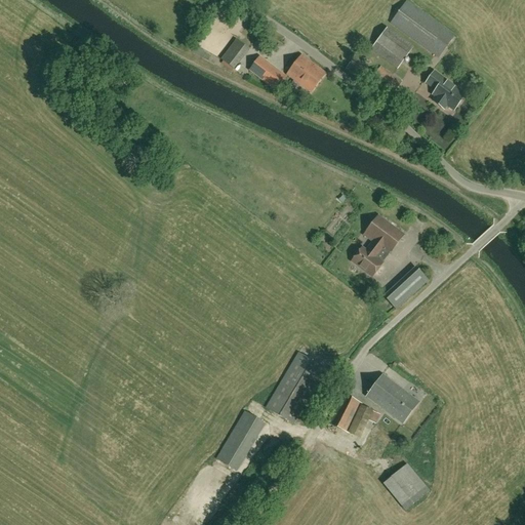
[(438,58),(454,36),(406,0),(390,24),(438,58)]
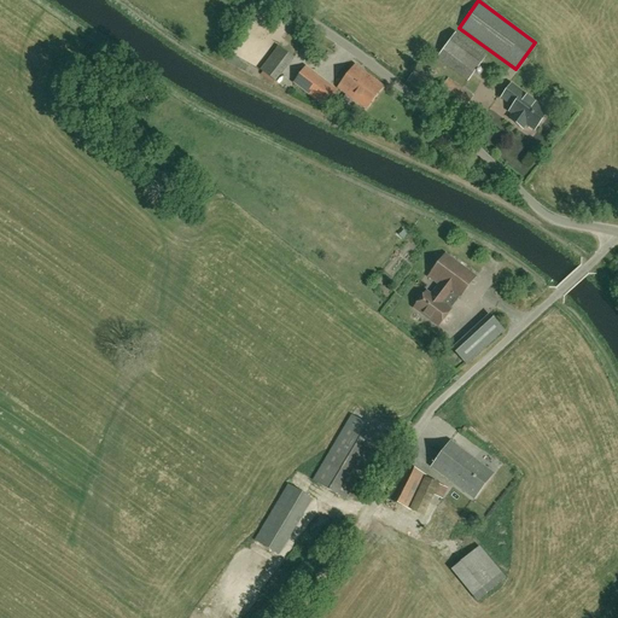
[(467,82),(487,56),(455,33),(436,59),(467,82)]
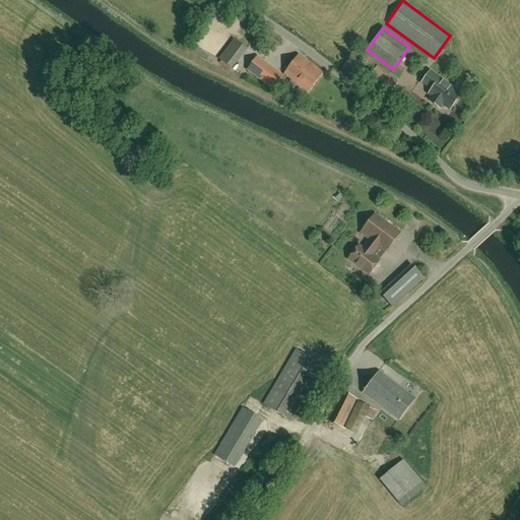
[(232,69),(247,49),(234,40),(219,60),(232,69)]
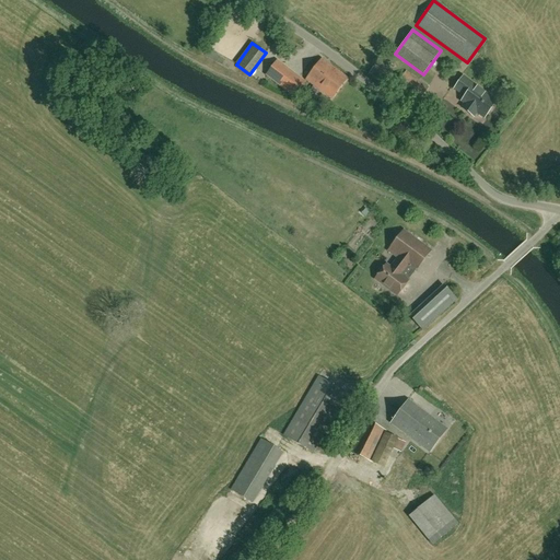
[(322,60),(306,80),(331,98),(347,79),(322,60)]
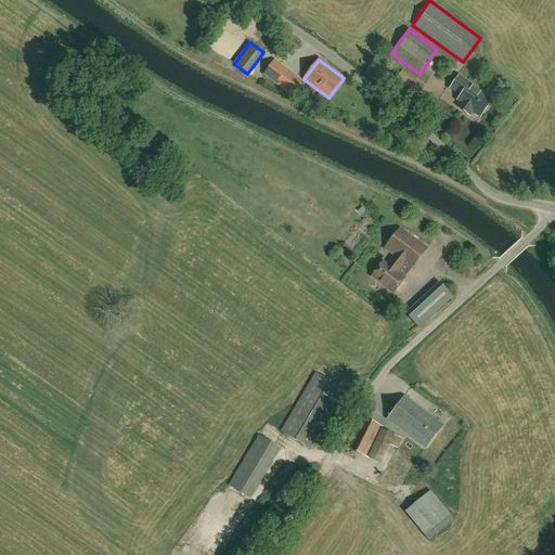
[(274,61),(265,75),(292,95),(302,81),(274,61)]
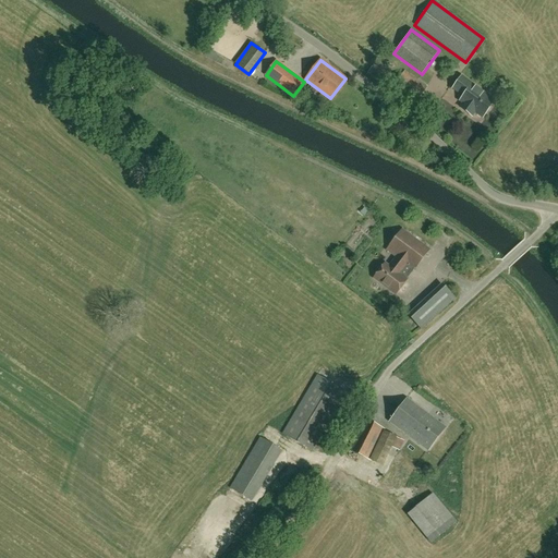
[(384,83),(389,73),(374,63),(367,74),(384,83)]
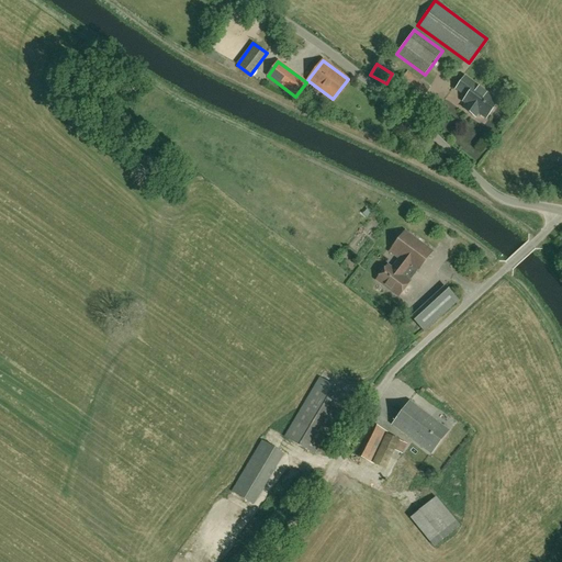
[(407,71),(394,91),(416,107),(430,88),(407,71)]
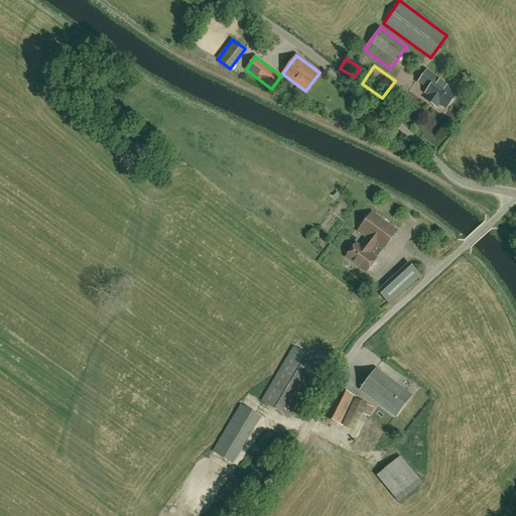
[(458,92),(426,70),(419,81),(429,88),(425,92),(428,94),(426,98),(436,106),(439,102),(446,107),(458,92)]
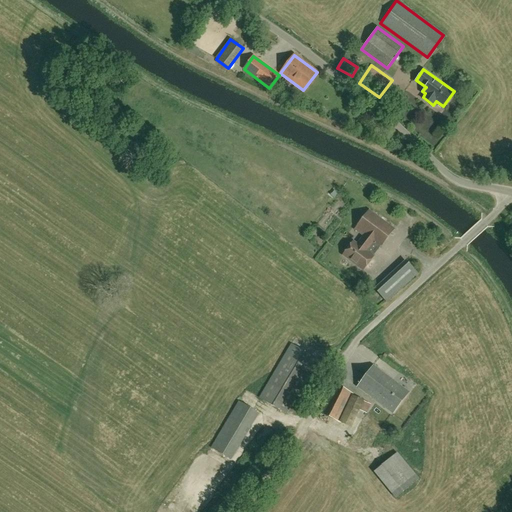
[(369,211),(354,230),(365,238),(358,246),(353,242),(351,245),(348,245),(344,251),(345,253),(343,256),(363,271),(394,230),(369,211)]
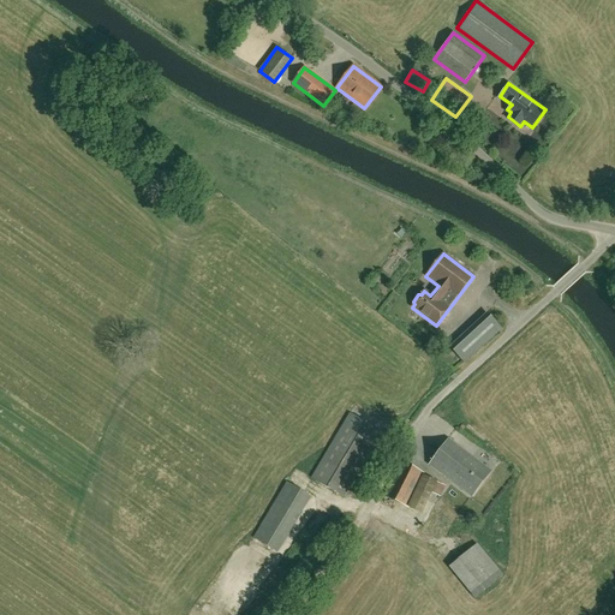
[(451,347),(465,363),(501,329),(487,315),(451,347)]
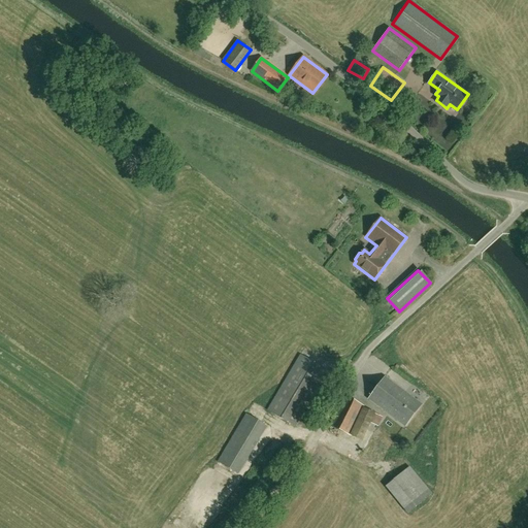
[(328,372),(301,356),(268,410),(295,427),(328,372)]
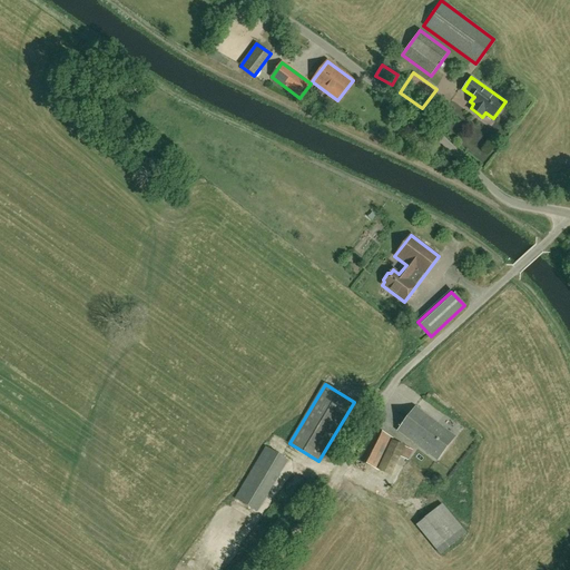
[(451,434),(440,425),(415,408),(397,432),(436,461),(454,436),(451,434)]
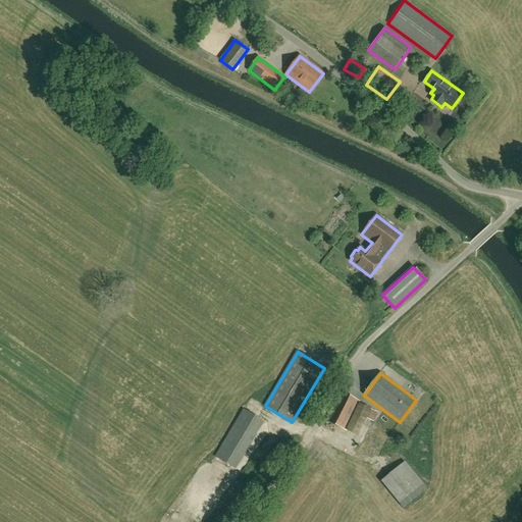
[(358,437),(371,409),(359,403),(360,402),(338,392),(324,421),(346,430),(346,431),(358,437)]
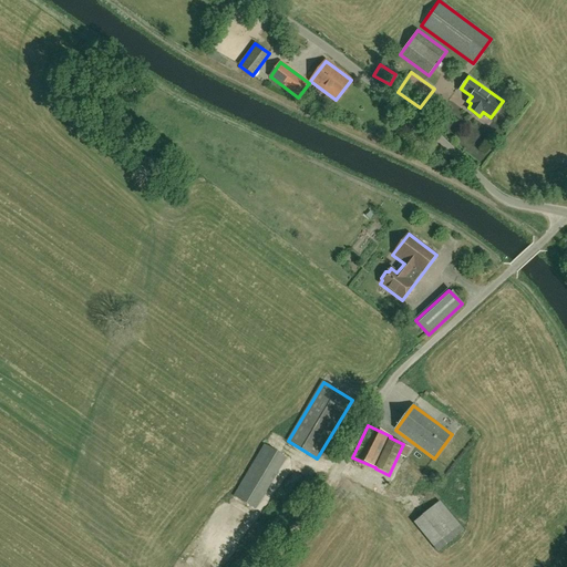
[(265,478),(260,476),(260,475),(254,471),(239,495),(250,502),(265,478)]
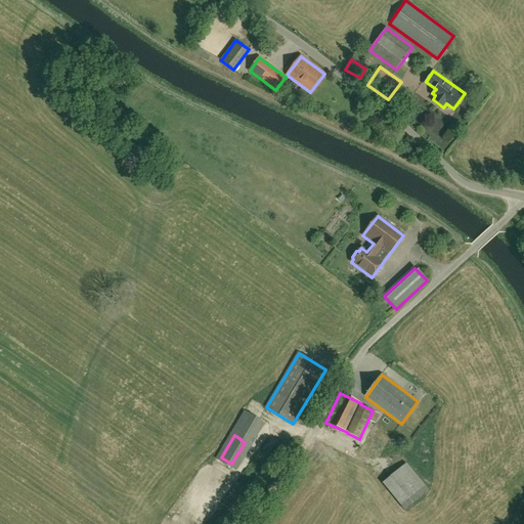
[(404,511),(429,490),(406,464),(382,484),(404,511)]
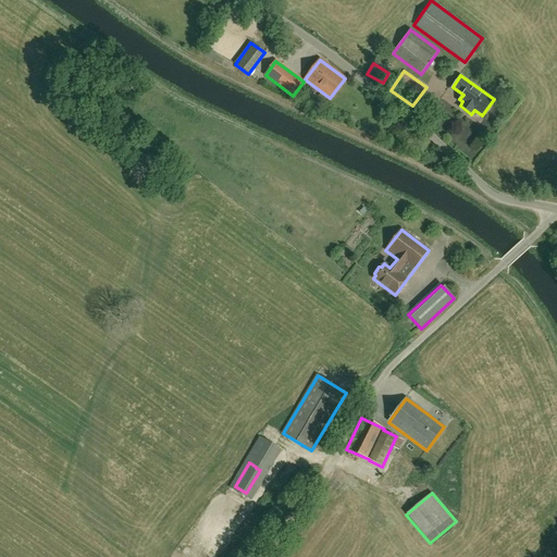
[(193,535),(186,544),(194,548),(199,540),(193,535)]
